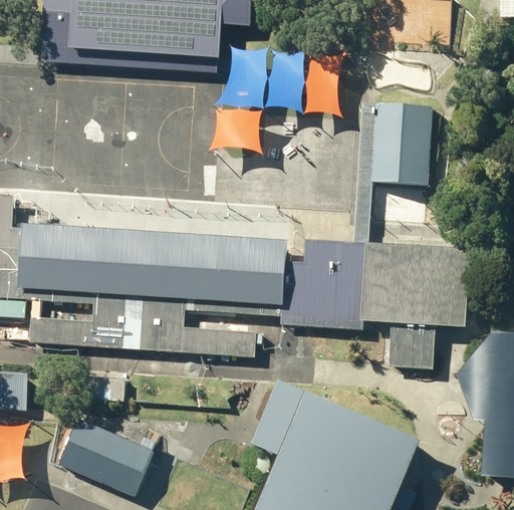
[(497,0),(497,15),(513,14),(513,0),(497,0)]
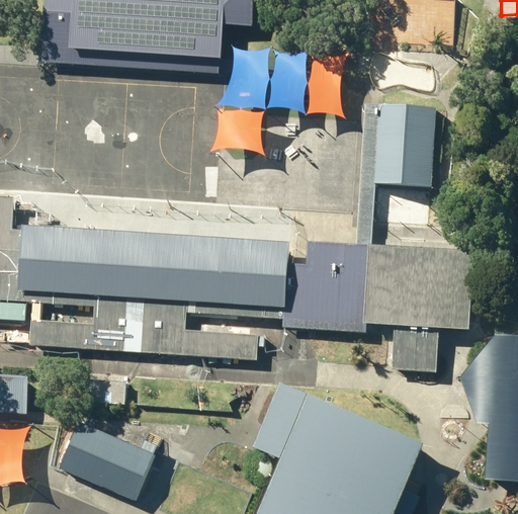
[(364,102),(359,180),(430,185),(436,108),(364,102)]
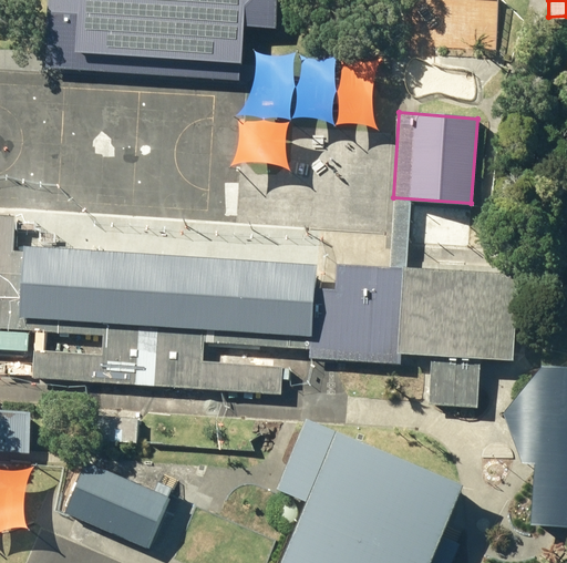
[(516,360),(522,273),(371,263),(370,290),(318,287),(319,264),(24,245),(23,256),(11,255),(13,216),(0,215),(0,328),(101,335),(100,355),(32,350),(31,377),(280,393),(282,366),(202,360),(203,343),(308,349),(308,358),(400,364),(401,351),(431,354),(428,402),(477,406),(481,358),(516,360)]
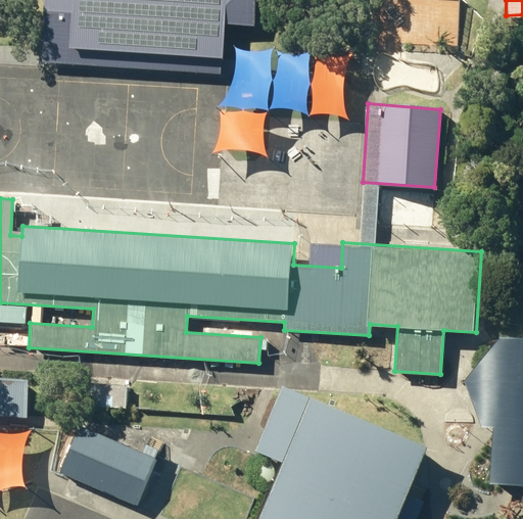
[(489,485),(522,486),(522,337),(501,336),(460,383),(480,429),(492,431),(489,485)]
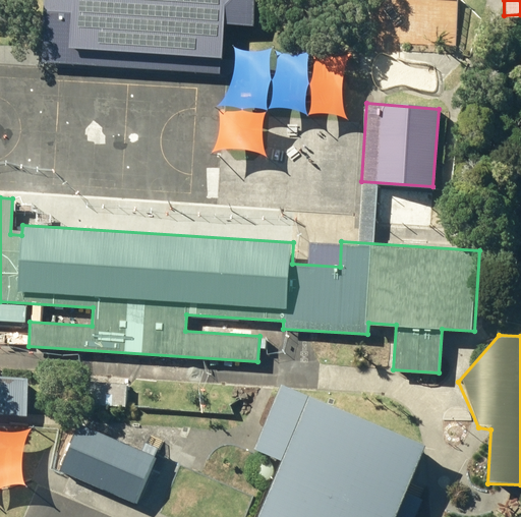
[(38,374),(0,370),(0,403),(35,407),(38,374)]
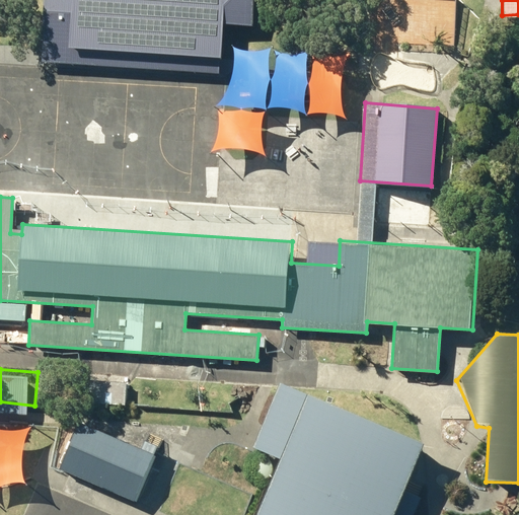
[(86,399),(129,401),(130,378),(87,376),(86,399)]
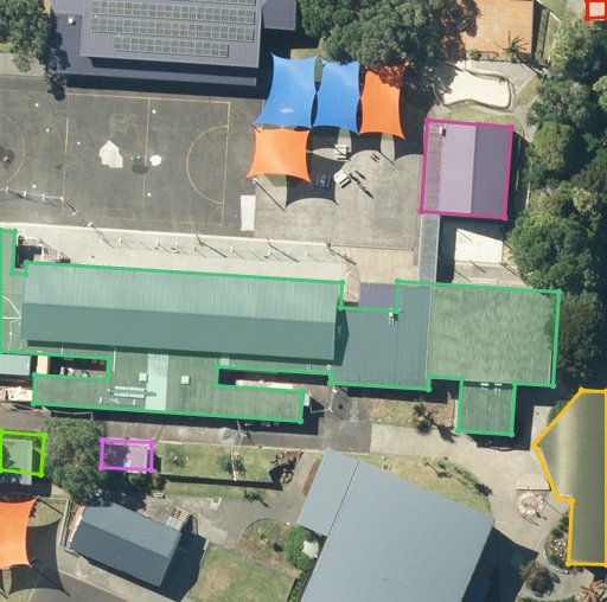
[(362,465),(330,449),(296,526),(330,540),(302,601),(485,601),(492,587),(478,581),(503,522),(363,461),(362,465)]
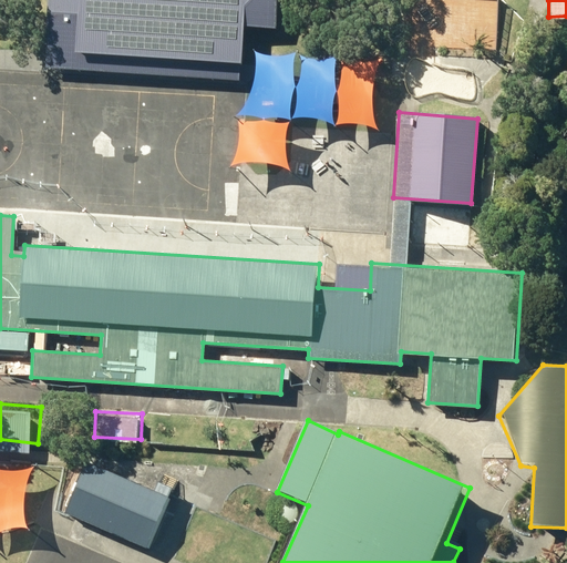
[(155,487),(89,459),(66,510),(148,545),(150,544),(169,553),(169,554),(188,562),(267,562),(280,534),(195,495),(186,515),(183,514),(165,507),(171,494),(171,493),(175,484),(160,478),(155,487)]
